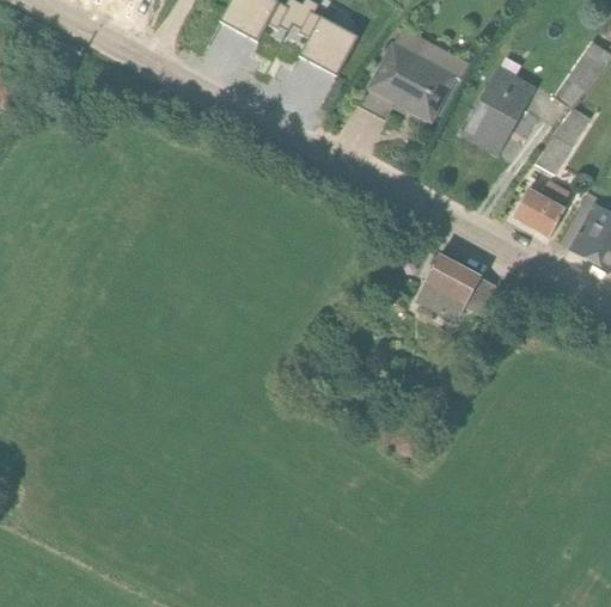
[(230,0),(220,20),(257,41),(267,23),(277,29),(280,25),(288,29),(298,11),(277,0),(230,0)]
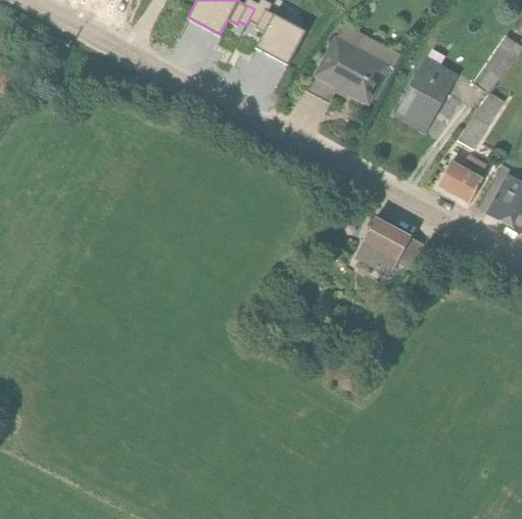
[(265,8),(254,27),(264,32),(255,47),(288,64),(305,30),(265,8)]
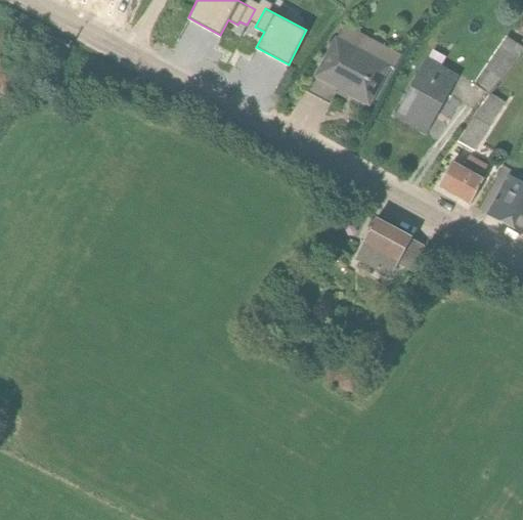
[(316,74),(338,86),(368,102),(388,66),(393,68),(401,53),(344,23),(317,73),(316,74)]
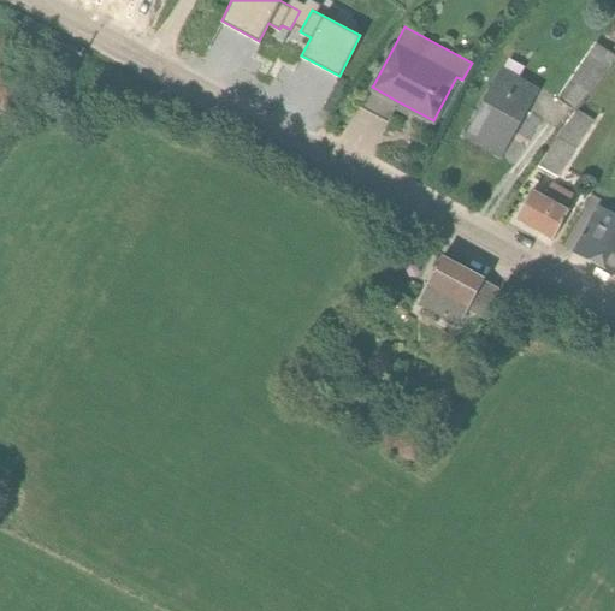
[(575,111),(578,108),(614,57),(614,54),(596,41),(556,98),(575,111)]
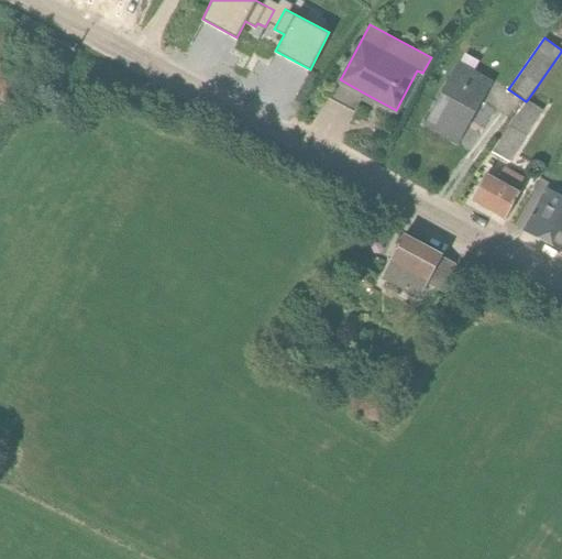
[(459,61),(423,121),(459,141),(493,79),(459,61)]
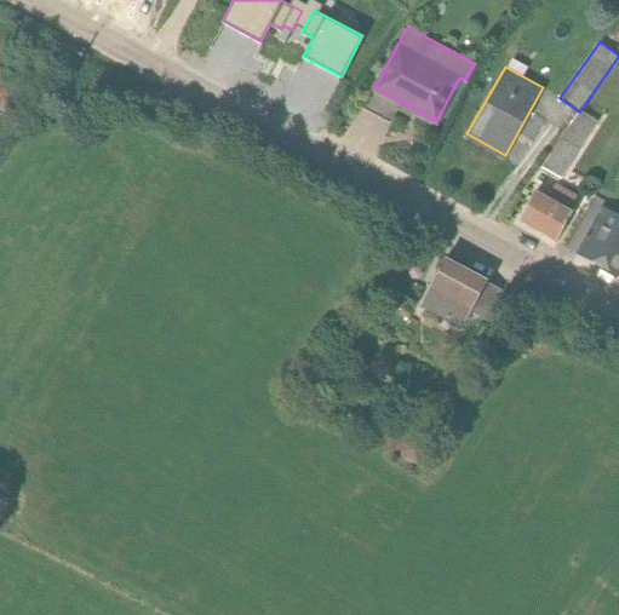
[(374,87),(376,86),(372,84),(360,105),(390,121),(400,102),(374,87)]
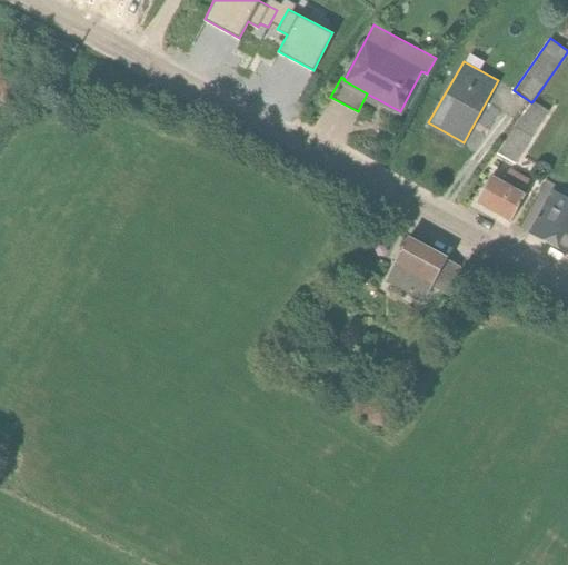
[(534,100),(531,102),(496,151),(516,162),(549,110),(534,100)]
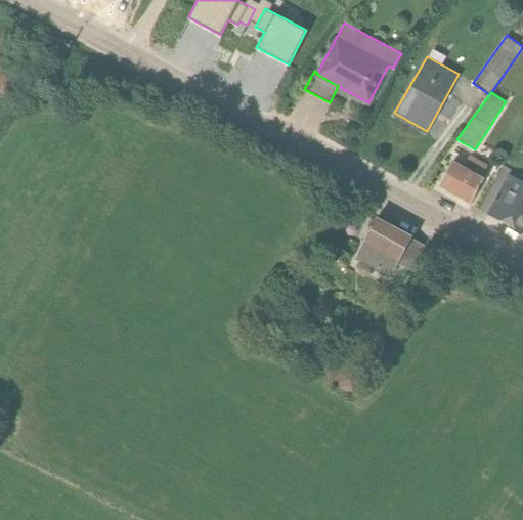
[(453,160),(439,185),(470,202),(486,173),(484,171),(486,165),(469,156),(463,165),(453,160)]
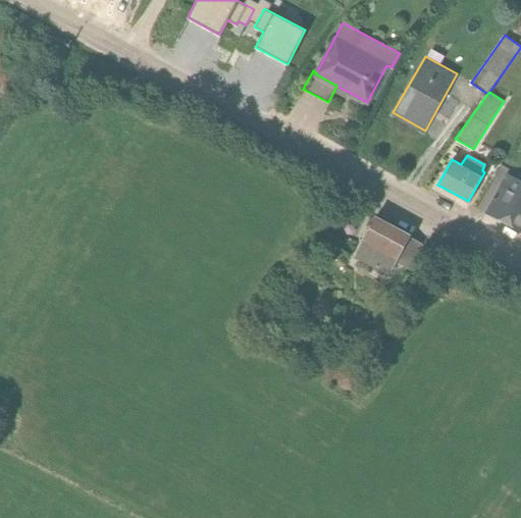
[(520,179),(508,172),(486,211),(519,229),(520,226),(520,179)]
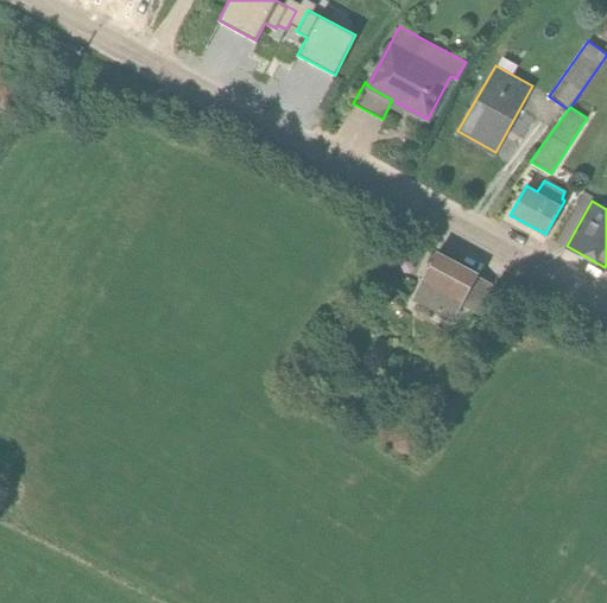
[(435,252),(410,298),(453,321),(461,303),(476,311),(492,283),(435,252)]
